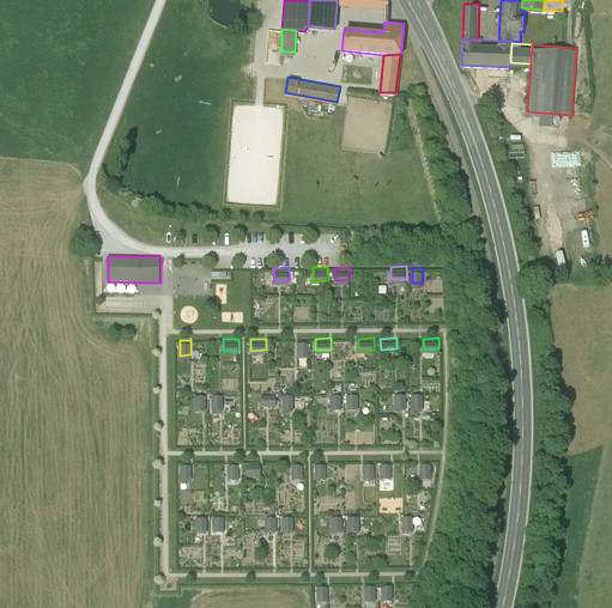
[(346,390),(346,407),(359,407),(359,390),(346,390)]
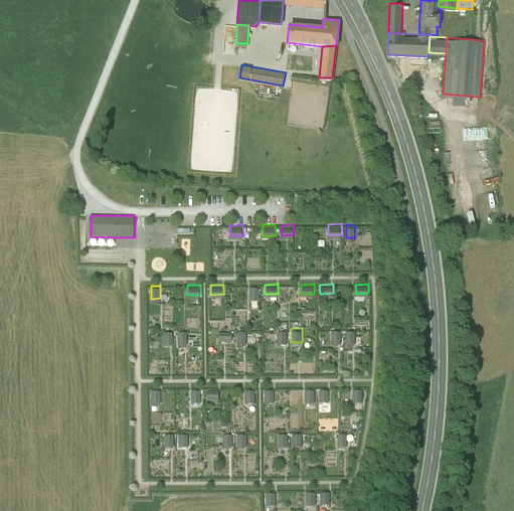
[(341,342),(342,328),(332,328),(332,341),(341,342)]
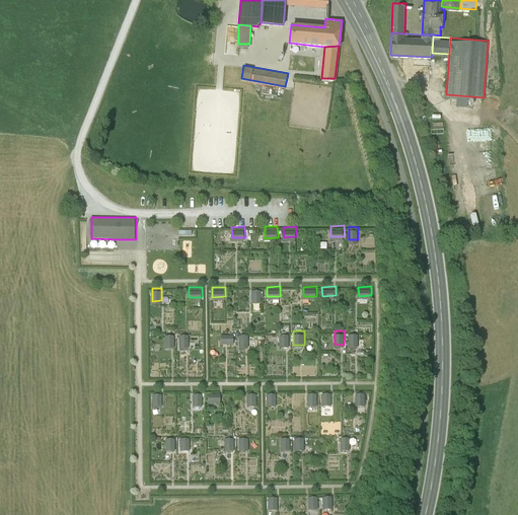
[(345,344),(359,345),(360,330),(346,330),(345,344)]
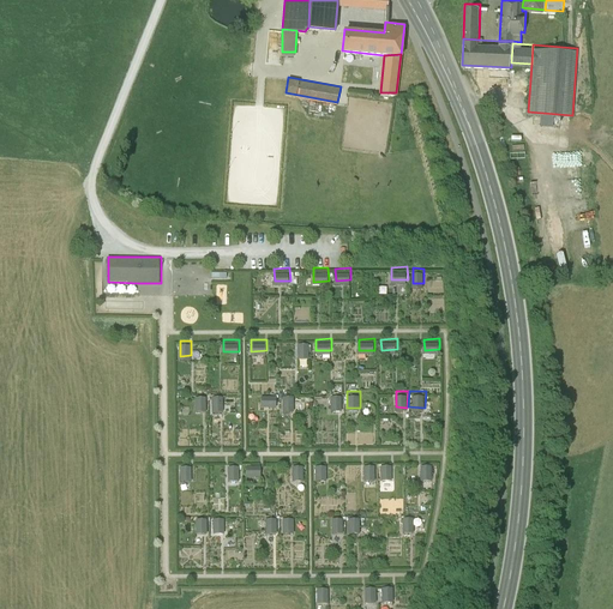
[(206,408),(206,393),(197,392),(197,408),(206,408)]
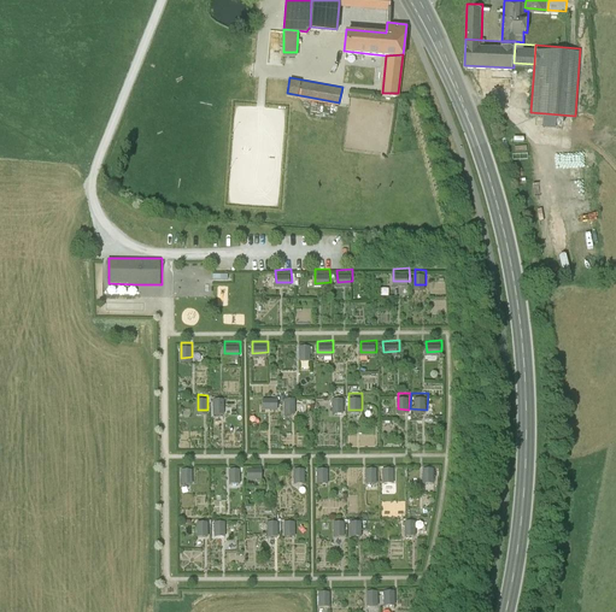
[(212,410),(224,411),(226,395),(212,394),(212,410)]
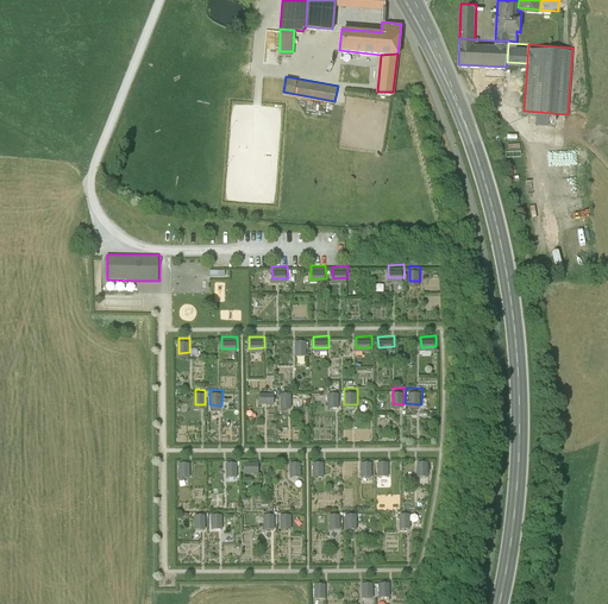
[(259,400),(275,401),(275,389),(259,389),(259,400)]
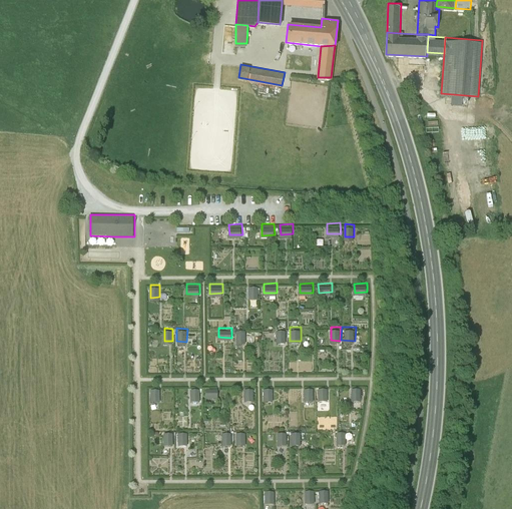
[(236,341),(246,341),(245,328),(235,328),(236,341)]
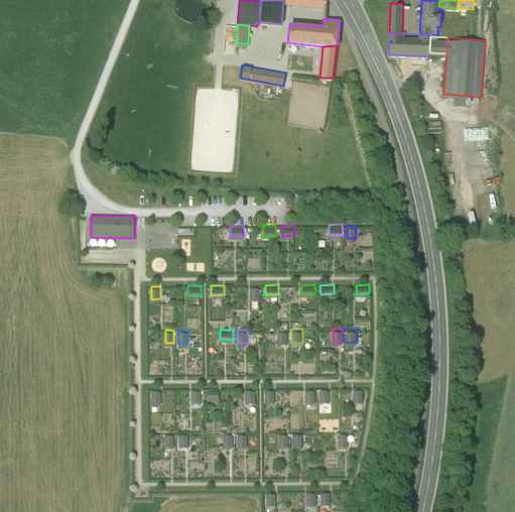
[(288,330),(276,330),(276,343),(288,343),(288,330)]
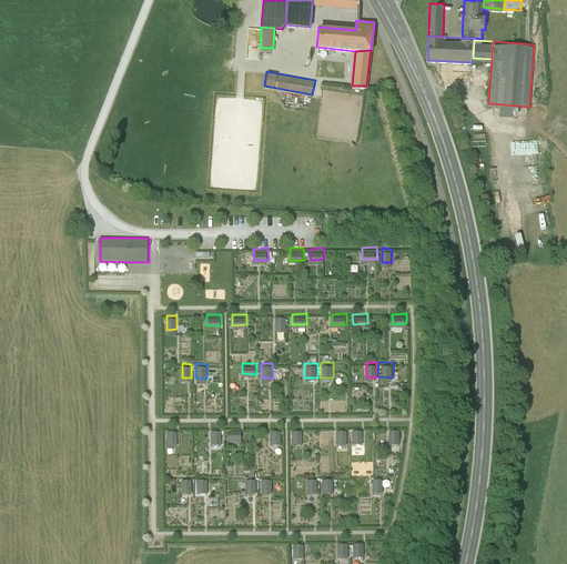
[(402,426),(387,427),(388,451),(403,451),(402,426)]
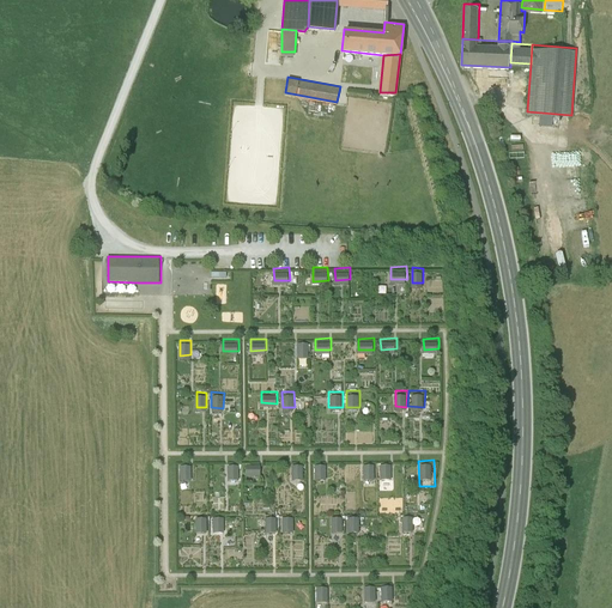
[(228,478),(240,476),(238,461),(226,462),(228,478)]
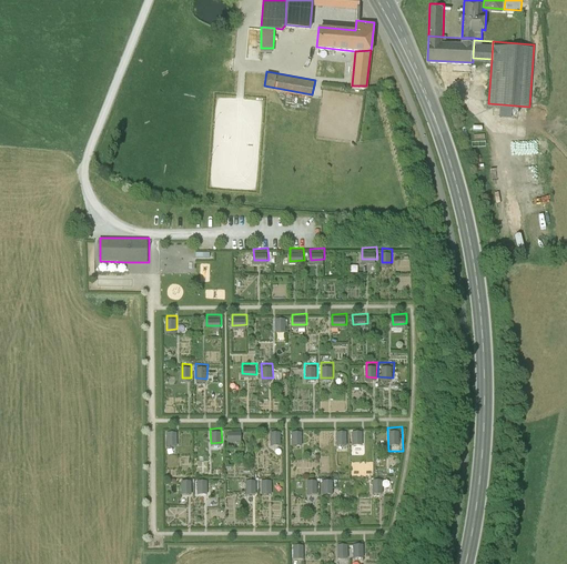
[(242,439),(242,427),(228,429),(228,440),(242,439)]
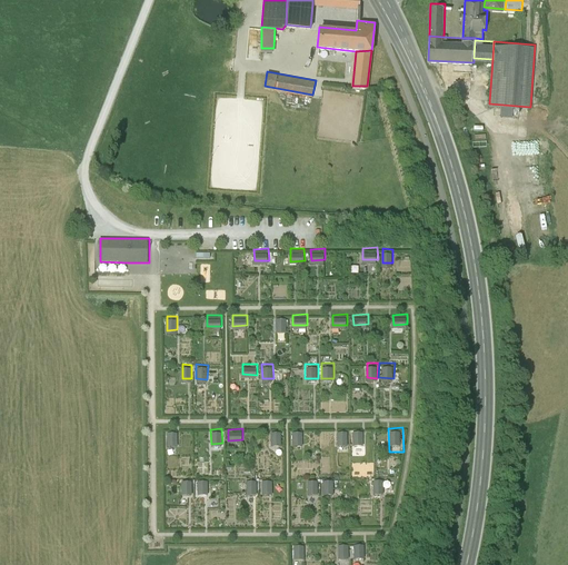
[(281,443),(281,429),(271,428),(270,443),(281,443)]
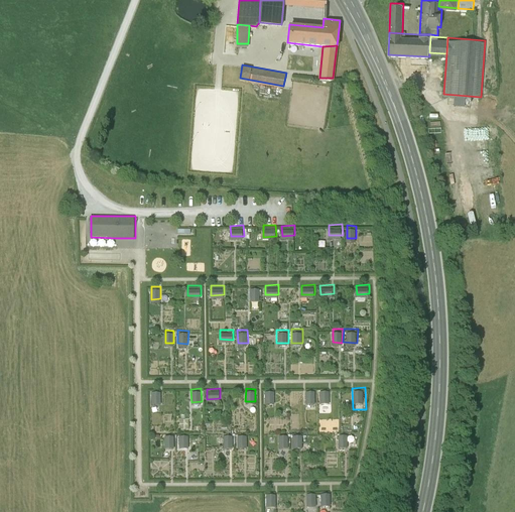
[(275,402),(276,389),(265,388),(264,401),(275,402)]
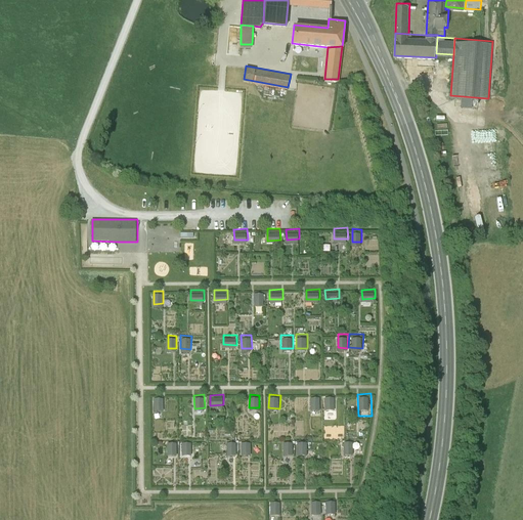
[(320,406),(320,394),(310,394),(310,407),(320,406)]
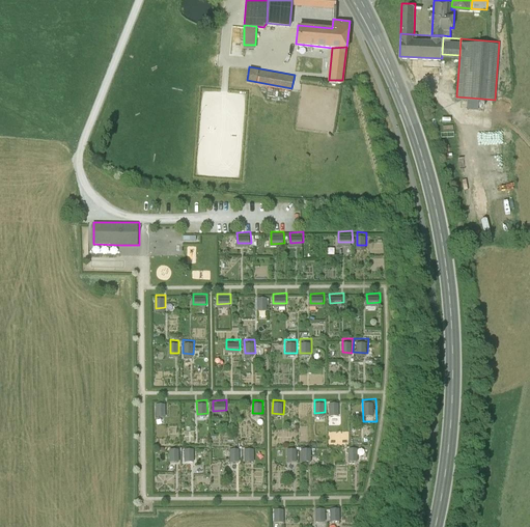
[(339,413),(339,399),(330,399),(329,413),(339,413)]
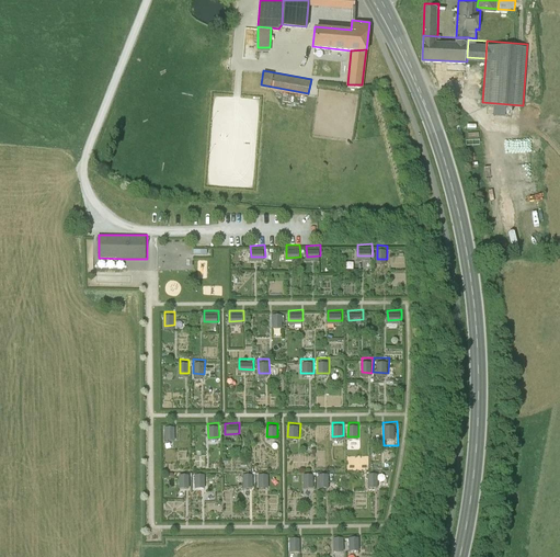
[(164,438),(176,438),(176,424),(164,423),(164,438)]
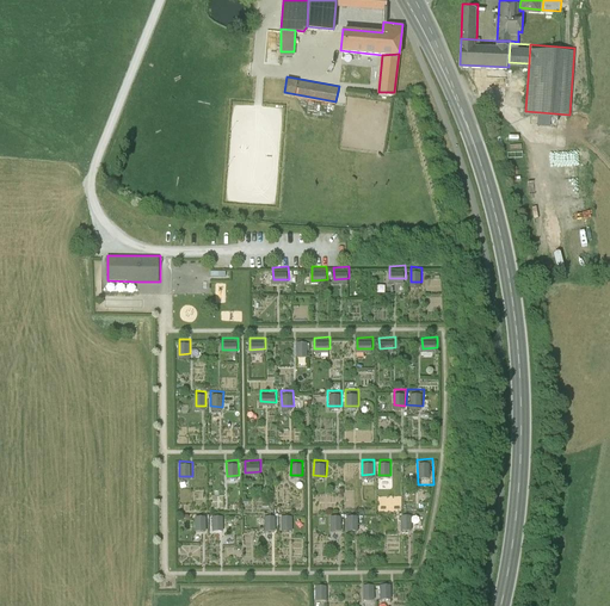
[(342,527),(342,512),(331,512),(331,527),(342,527)]
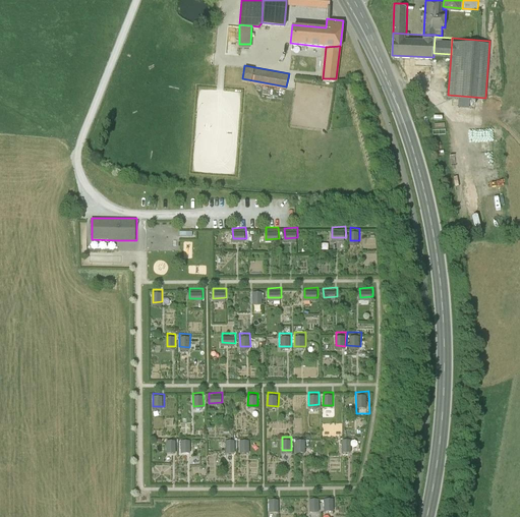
[(292,437),(292,450),(306,450),(306,437),(292,437)]
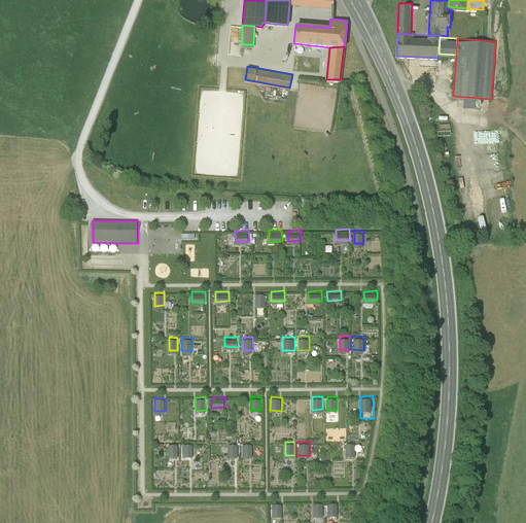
[(345,442),(345,454),(355,455),(355,442),(345,442)]
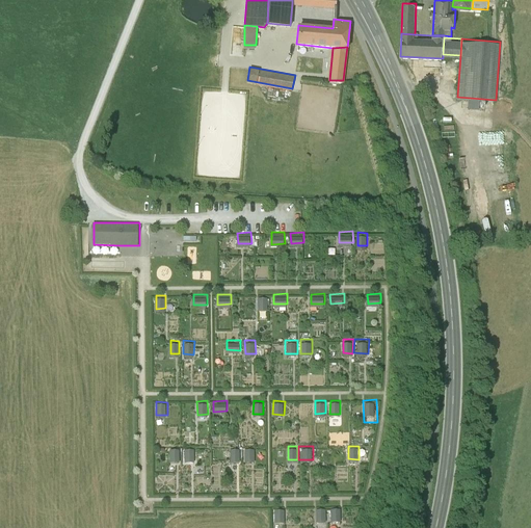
[(169,460),(180,460),(180,447),(170,447),(169,460)]
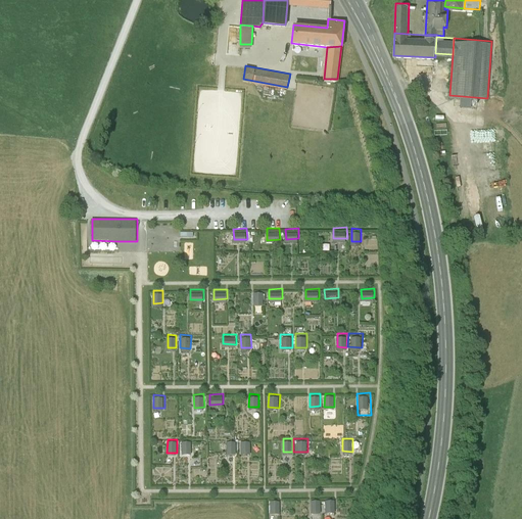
[(181,453),(192,453),(191,439),(180,439),(181,453)]
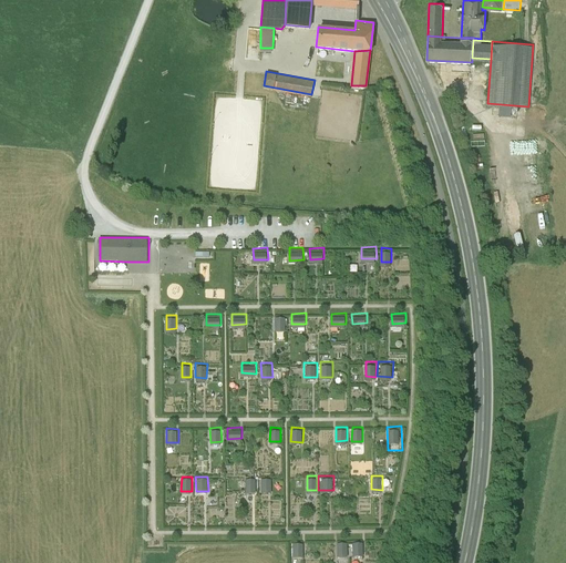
[(256,491),(256,477),(243,477),(243,491),(256,491)]
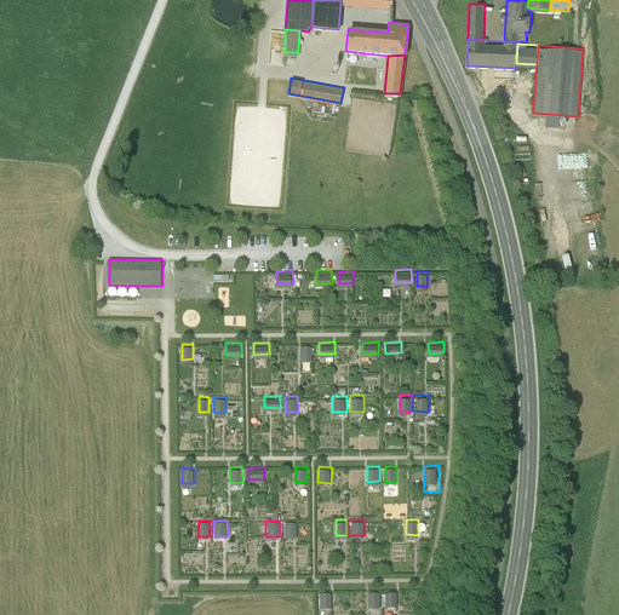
[(285,536),(298,536),(298,521),(285,521),(285,536)]
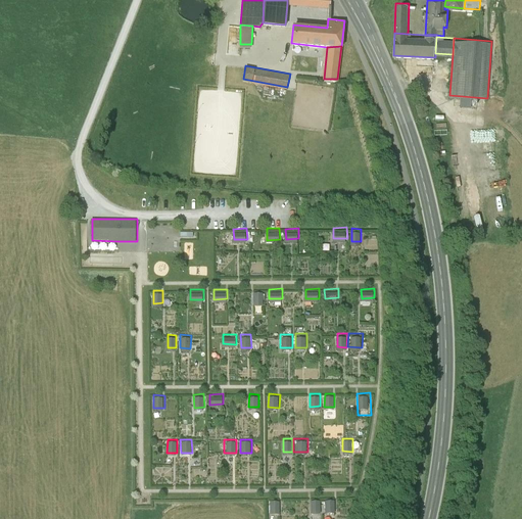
[(322,498),(322,511),(335,511),(335,499),(322,498)]
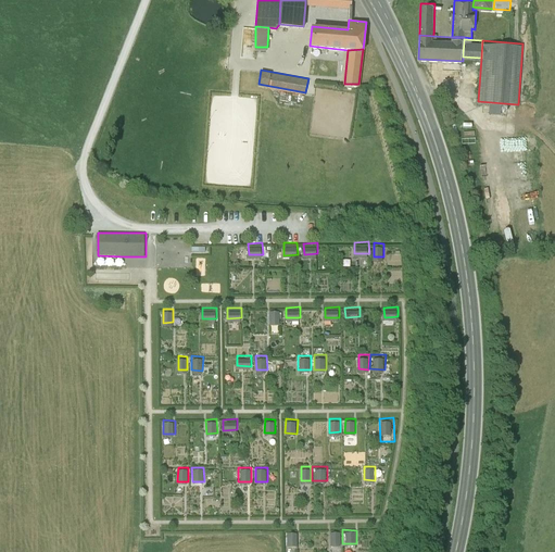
[(299,530),(287,530),(287,543),(299,544),(299,530)]
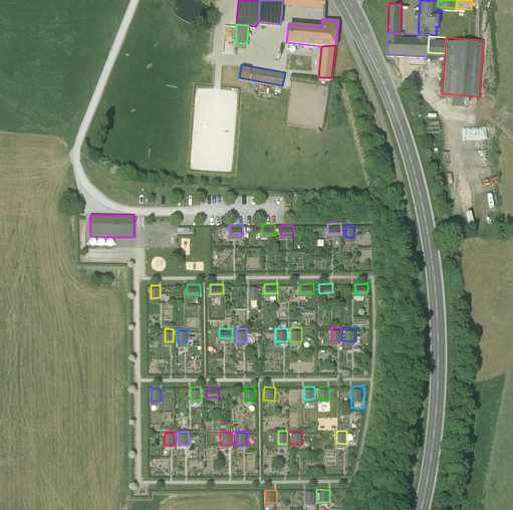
[(315,502),(315,490),(306,490),(306,502),(315,502)]
